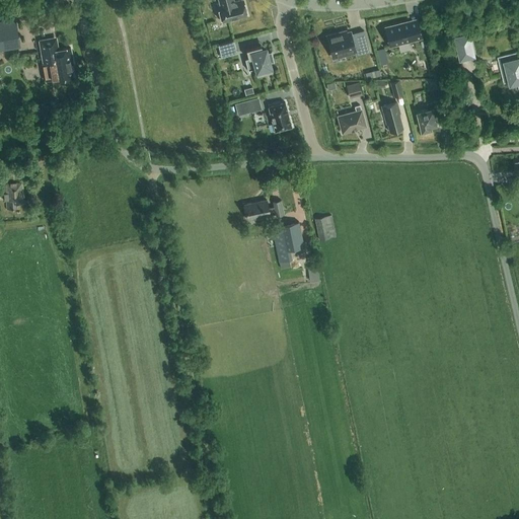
[(242,0),(238,0),(234,1),(233,0),(218,0),(220,5),(218,6),(222,19),(227,18),(228,20),(247,15),(242,0)]
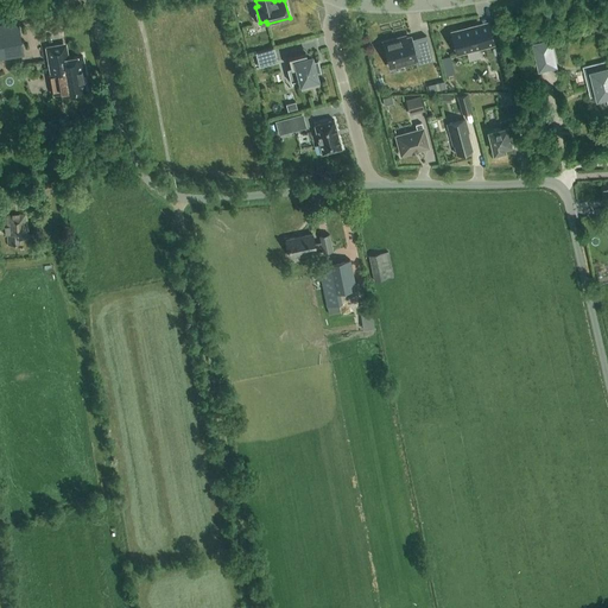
[(0,55),(23,51),(18,23),(0,25),(0,55)]
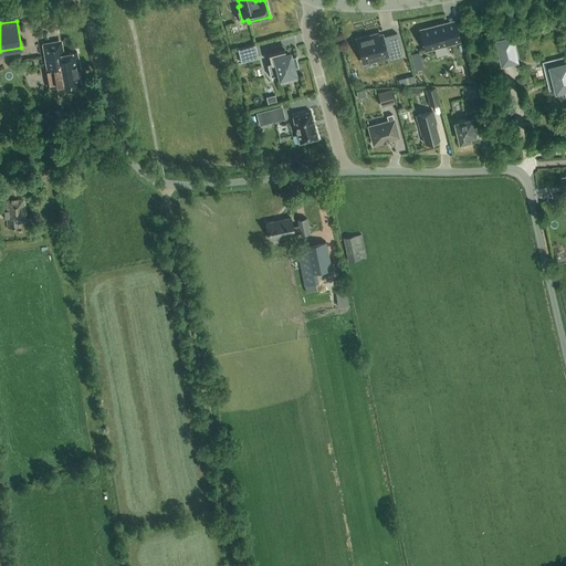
[(421,31),(426,48),(459,40),(456,27),(448,29),(447,24),(421,31)]
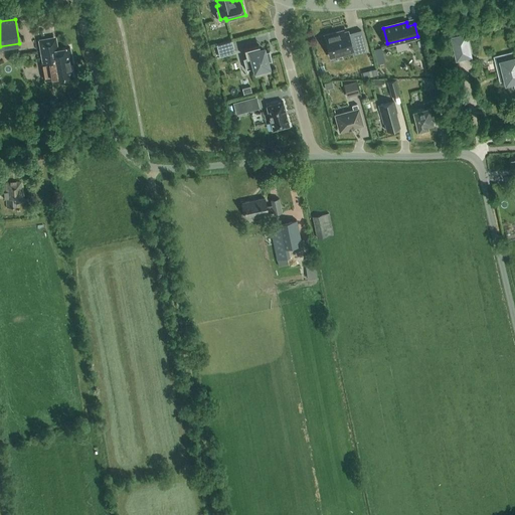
[(366,51),(365,48),(361,30),(348,33),(344,34),(343,30),(324,35),(330,56),(342,52),(342,54),(352,52),(353,55),(366,51)]
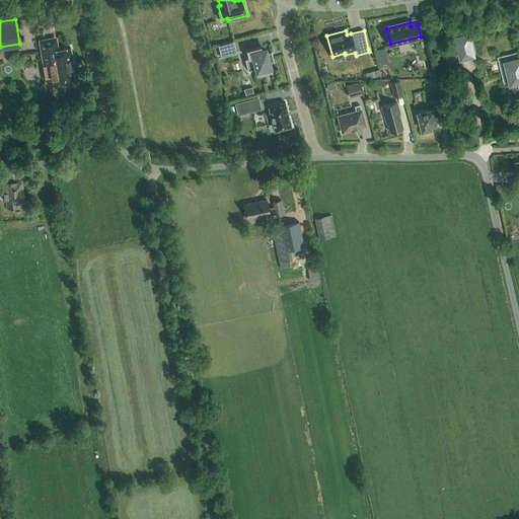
[(475,58),(470,35),(455,39),(460,61),(475,58)]
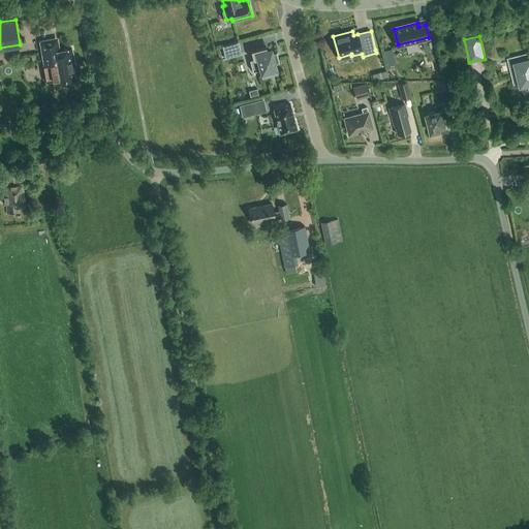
[(39,40),(43,65),(42,66),(45,81),(54,79),(54,82),(75,78),(72,64),(74,64),(71,48),(57,51),(55,37),(39,40)]
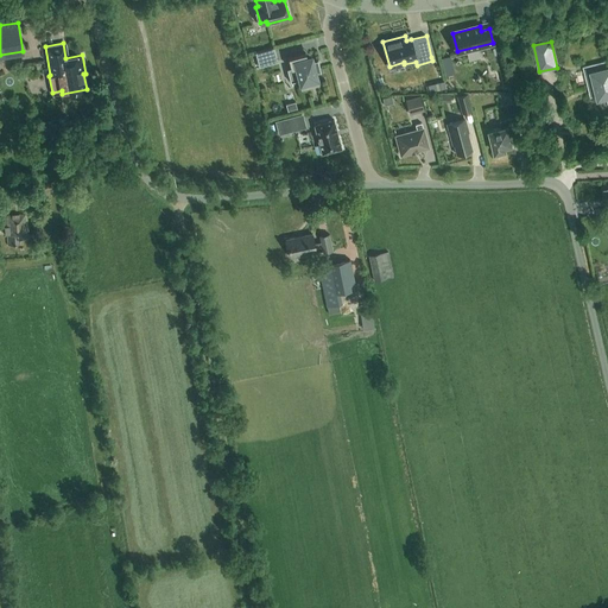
[(273,48),(255,52),(259,67),(277,61),(273,48)]
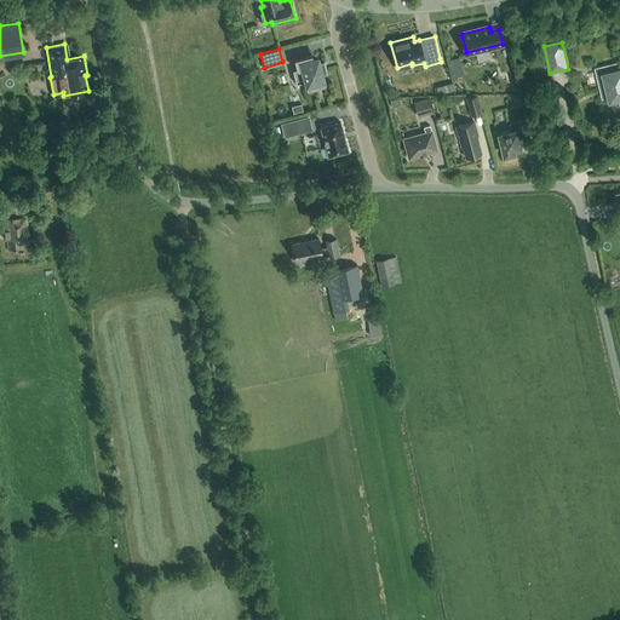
[(481,53),(483,61),(495,56),(493,49),(481,53)]
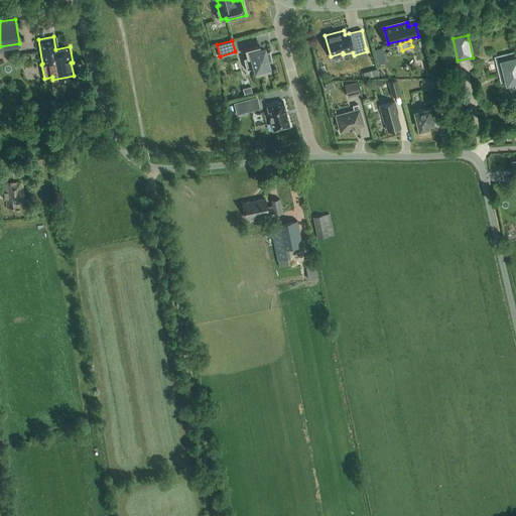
[(269,51),(267,51),(265,45),(260,46),(259,44),(245,48),(247,56),(243,57),(246,70),(254,68),(255,74),(270,70),(268,61),(271,60),(271,61),(272,60),(269,50),(269,51)]
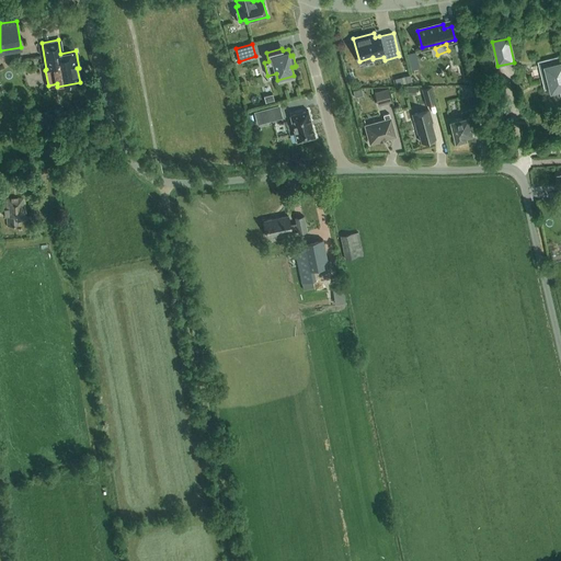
[(407,54),(409,61),(418,59),(415,52),(407,54)]
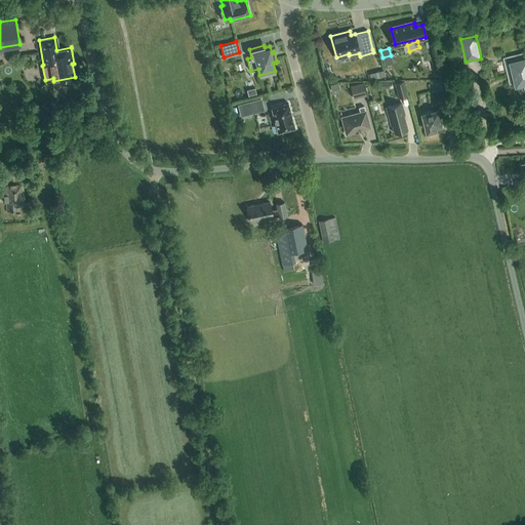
[(524,56),(524,54),(506,58),(510,75),(515,73),(518,84),(524,82),(524,56)]
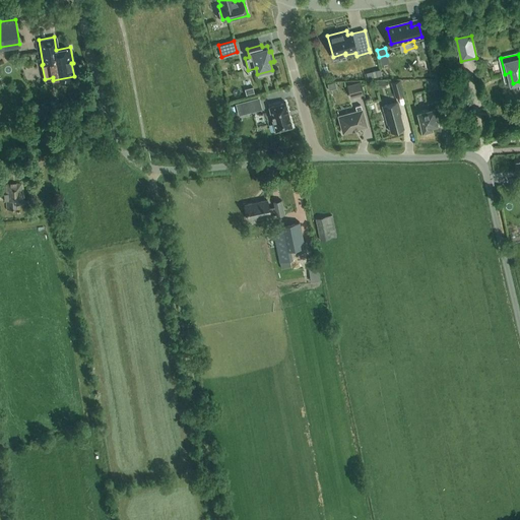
[(391,82),(395,96),(403,94),(399,80),(391,82)]
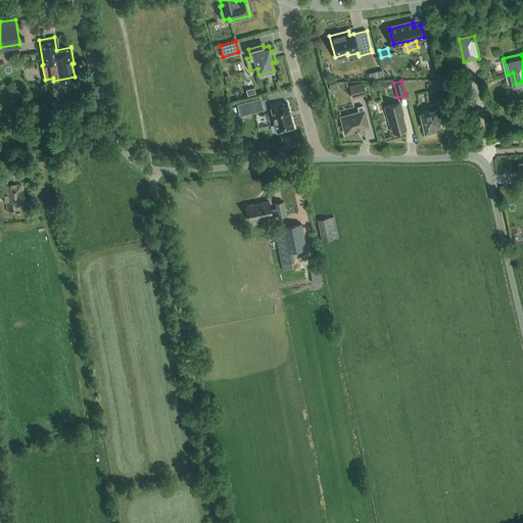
[(362,82),(349,85),(352,98),(365,95),(362,82)]
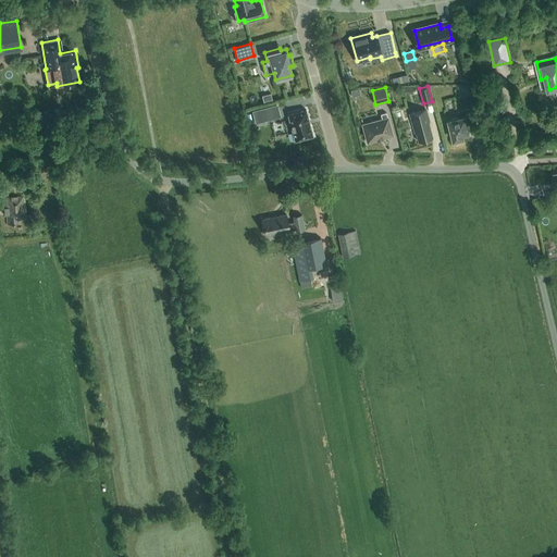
[(255,123),(271,119),(268,107),(251,110),(255,123)]
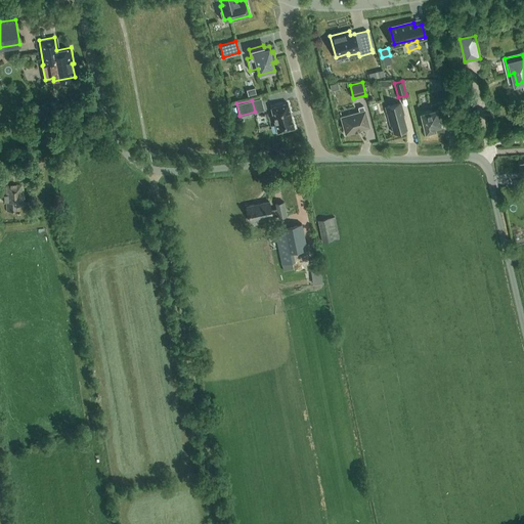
[(423,113),(428,132),(437,129),(436,127),(442,125),(440,115),(447,113),(444,101),(432,104),(433,111),(423,113)]
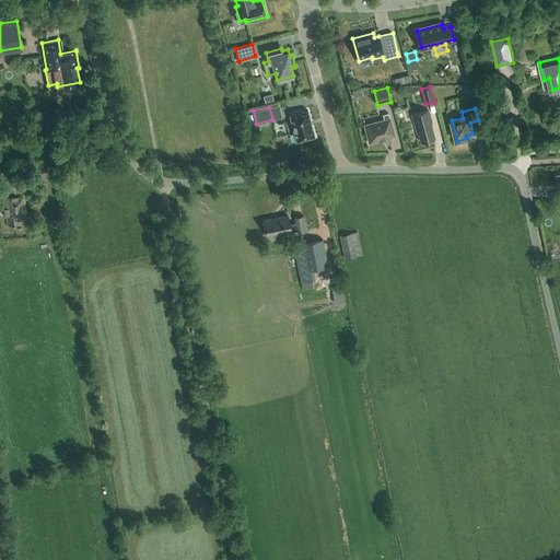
[(296,141),(315,137),(307,109),(289,115),(296,141)]
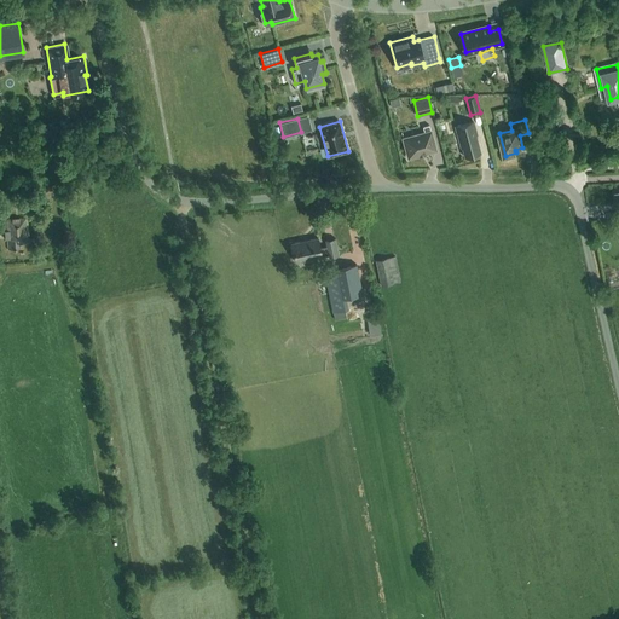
[(455,127),(461,148),(462,148),(464,156),(480,152),(475,134),(478,134),(474,121),(455,127)]
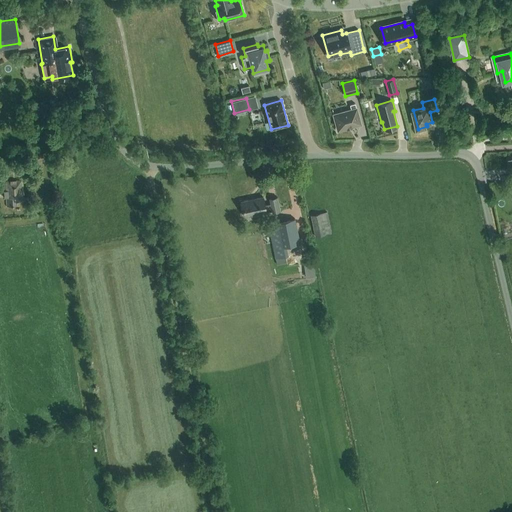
[(333,114),(338,130),(347,128),(352,127),(352,126),(361,124),(355,103),(349,104),(351,109),(333,114)]
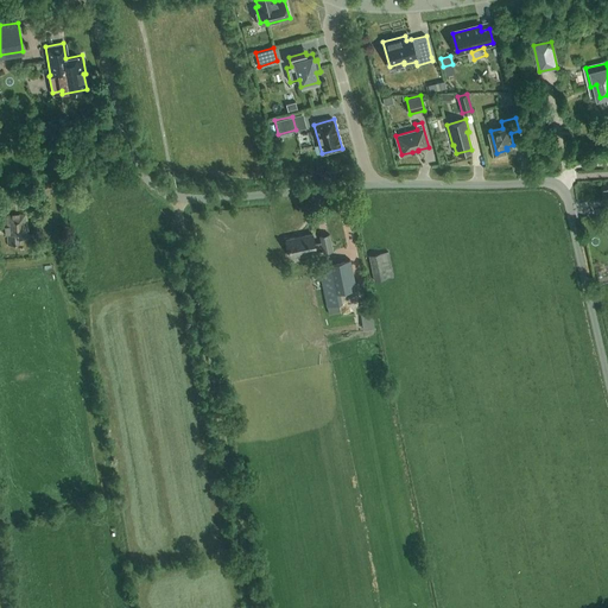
[(19,239),(27,238),(26,214),(7,215),(8,234),(10,234),(10,245),(19,244),(19,239)]
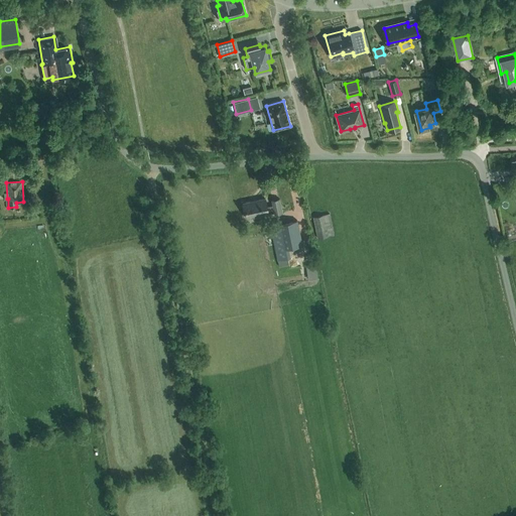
[(265,198),(242,203),(245,219),(268,215),(268,214),(273,212),(274,215),(282,213),(279,199),(271,201),(272,206),(267,207),(265,198)]
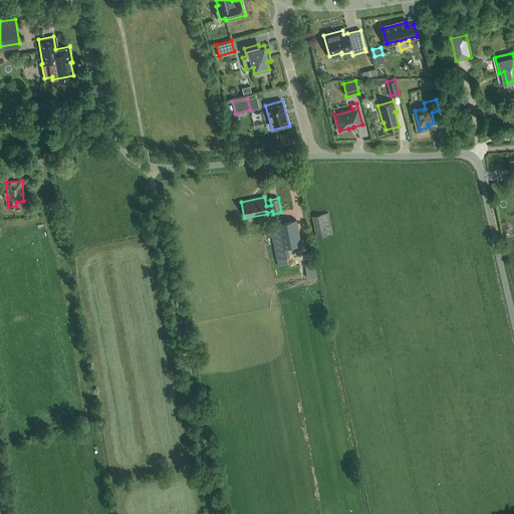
[(327,235),(322,214),(311,216),(316,237),(327,235)]
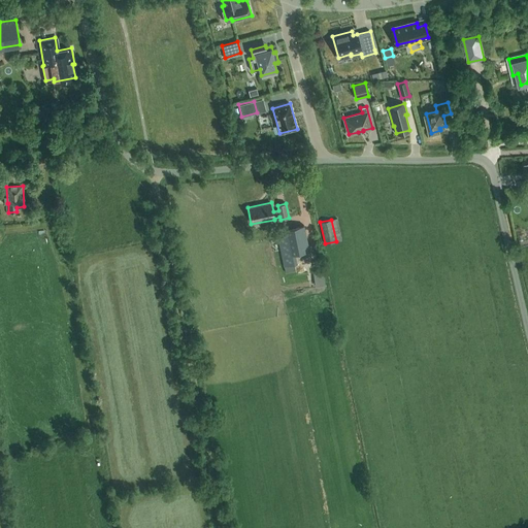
[(295,268),(294,264),(297,263),(295,254),(309,251),(304,225),(276,231),(285,266),(286,270),(295,268)]
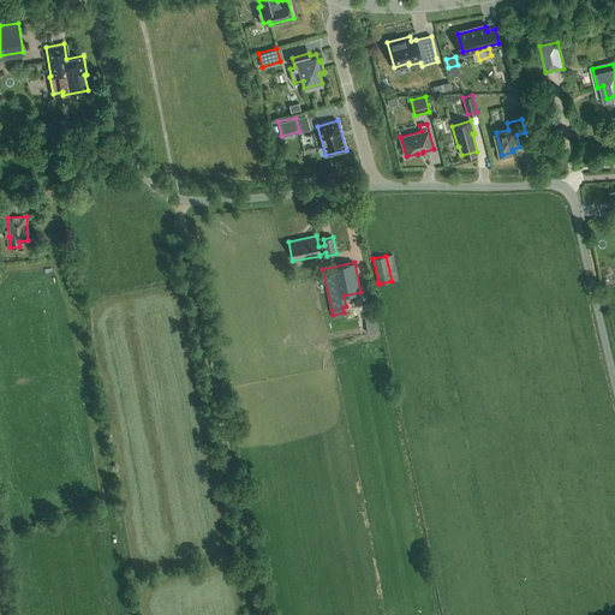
[(376,316),(365,318),(366,328),(377,327),(376,316)]
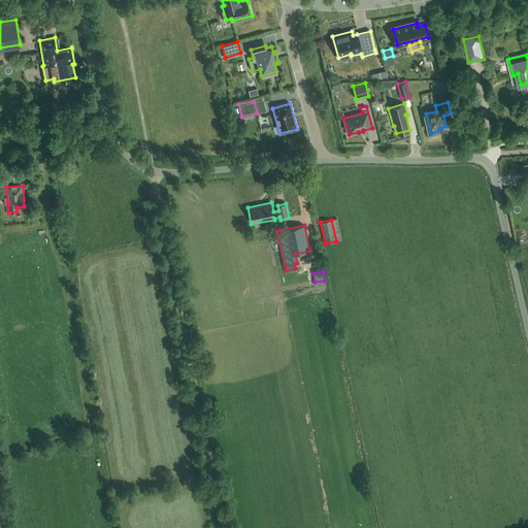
All buildings are outlined.
